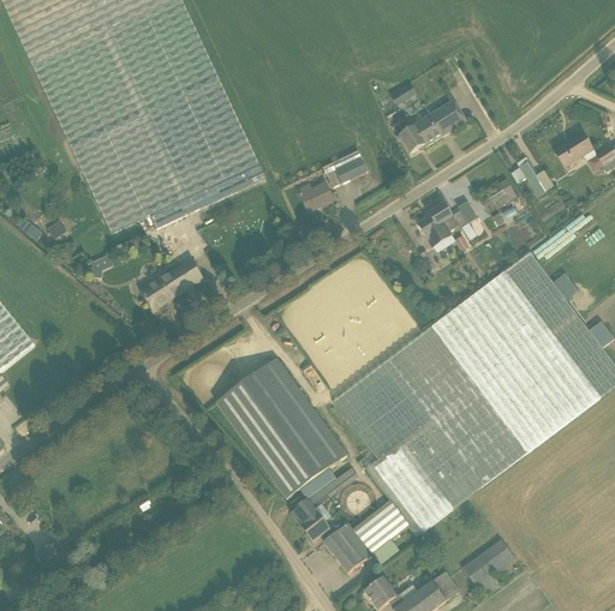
[(157,227),(179,217),(266,177),(260,162),(183,0),(1,0),(33,65),(65,133),(111,232),(151,213),(157,227)]
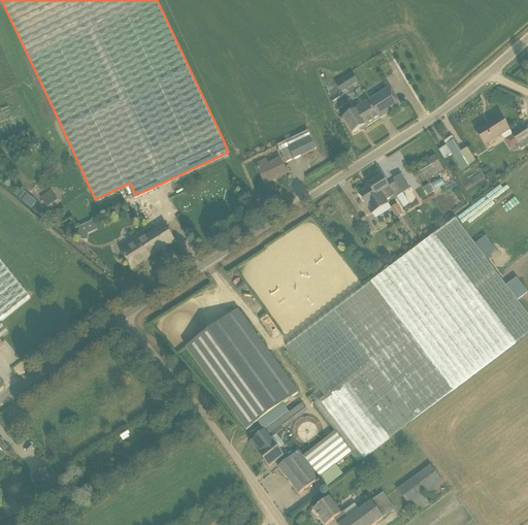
[(340,76),(334,79),(334,80),(340,91),(347,87),(358,79),(352,69),(340,76)]
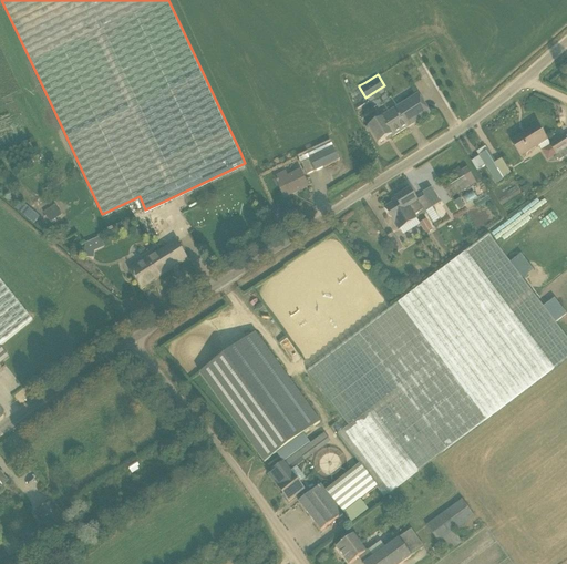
[(430,111),(418,92),(381,115),(382,116),(369,125),(378,141),(391,133),(392,134),(430,111)]
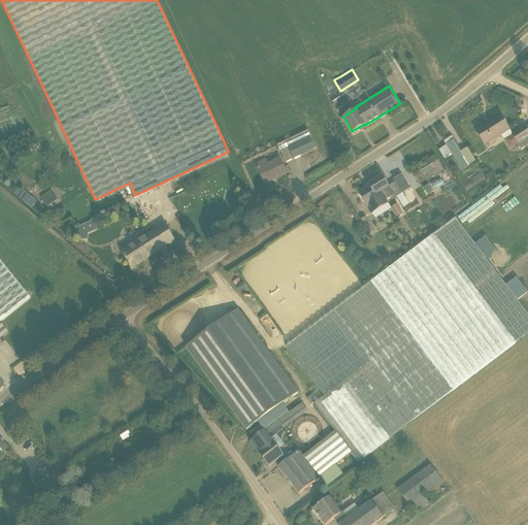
[(476,129),(485,142),(509,128),(500,113),(476,129)]
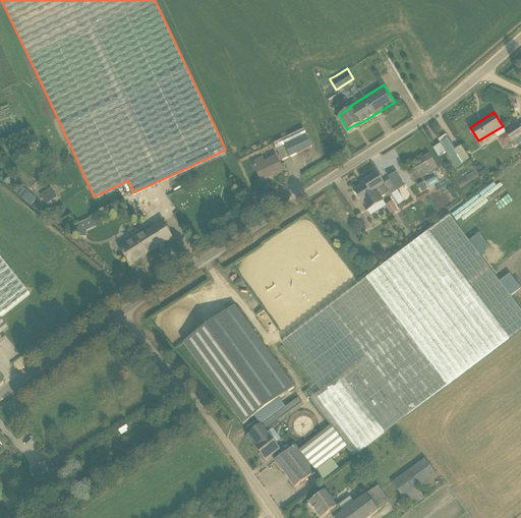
[(520,126),(519,123),(506,131),(498,135),(504,145),(511,139),(514,145),(520,140),(520,139),(520,126)]
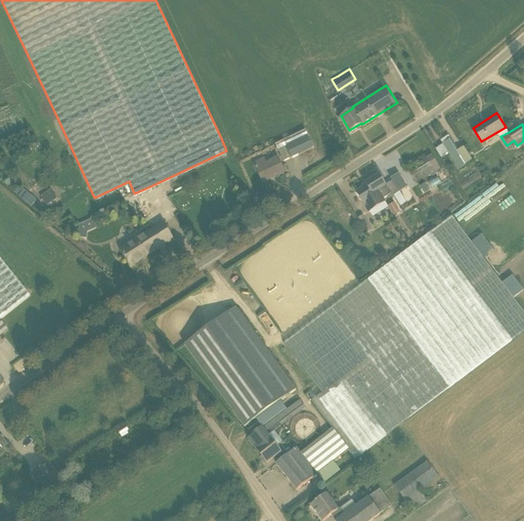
[(449,133),(441,138),(443,141),(448,150),(459,167),(467,161),(457,147),(449,133)]
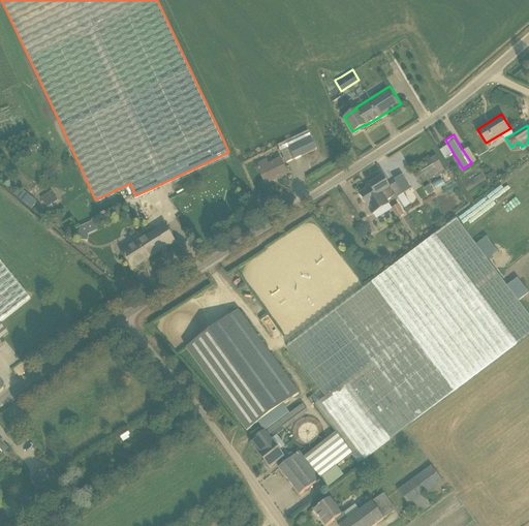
[(311,135),(281,149),(286,160),(292,158),(293,157),(294,157),(300,154),(314,148),(316,147),(311,135)]
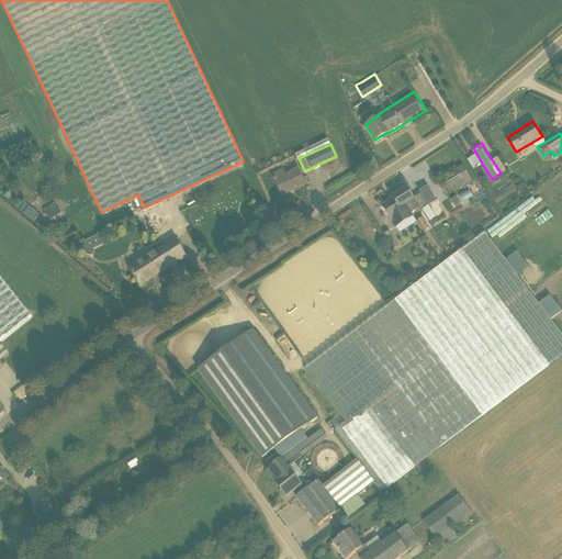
[(437,176),(447,193),(472,178),(462,163),(457,166),(456,164),(437,176)]
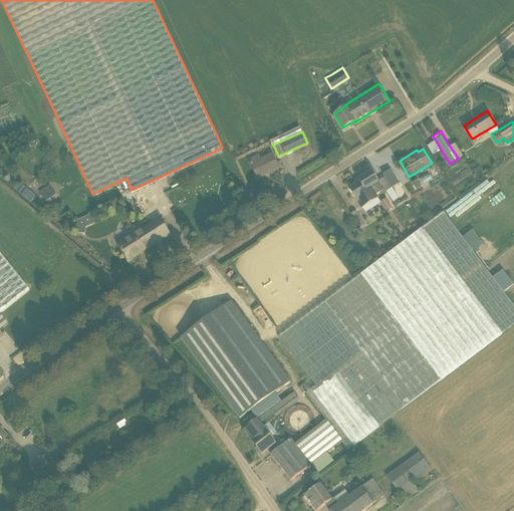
[(259,154),(249,159),(258,176),(279,166),(273,153),(261,158),(259,154)]
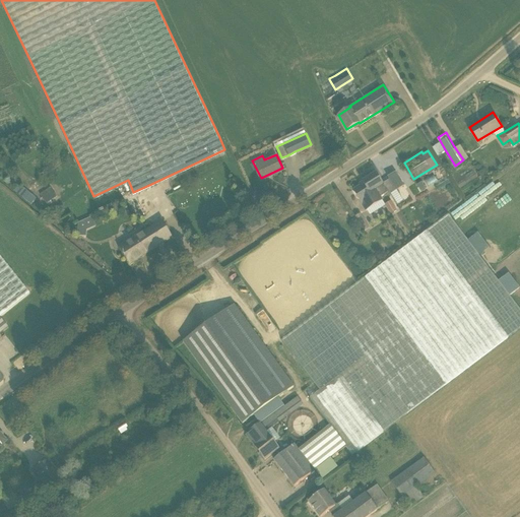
[(384,182),(383,183),(385,185),(386,185),(390,192),(397,188),(404,183),(395,170),(388,175),(389,177),(384,181),(384,182)]
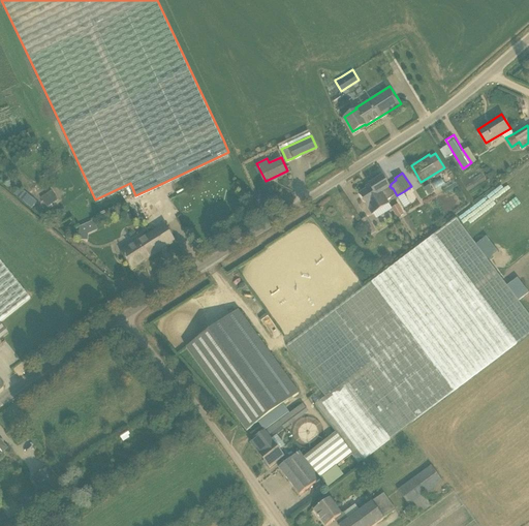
[(366,187),(360,191),(369,206),(372,212),(373,211),(375,210),(383,205),(389,200),(387,198),(387,197),(395,193),(392,189),(392,188),(390,186),(390,185),(382,174),(369,182),(370,185),(366,187)]
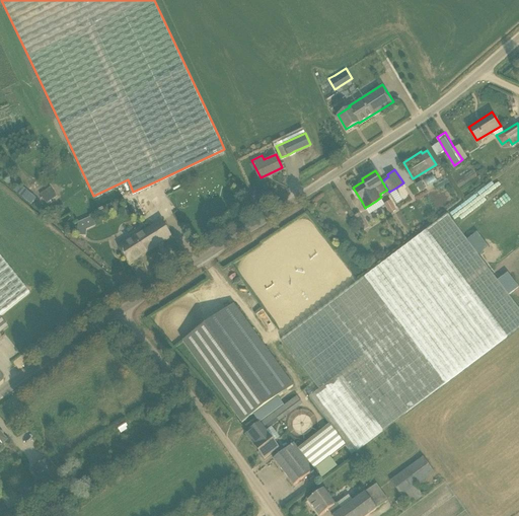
[(421,179),(416,182),(420,189),(425,186),(421,179)]
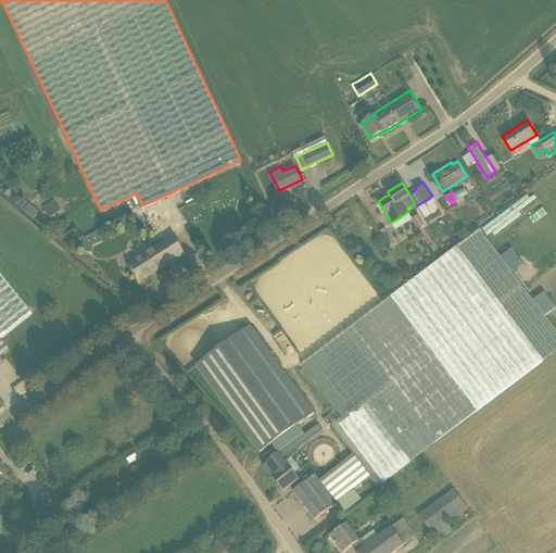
[(21,193),(15,201),(33,216),(38,210),(21,193)]
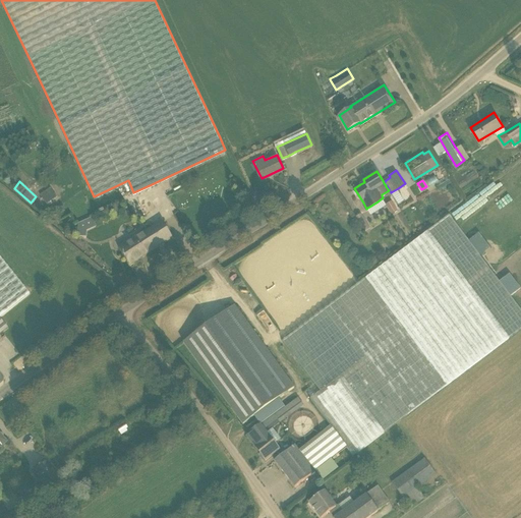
[(40,191),(47,200),(57,193),(50,184),(40,191)]
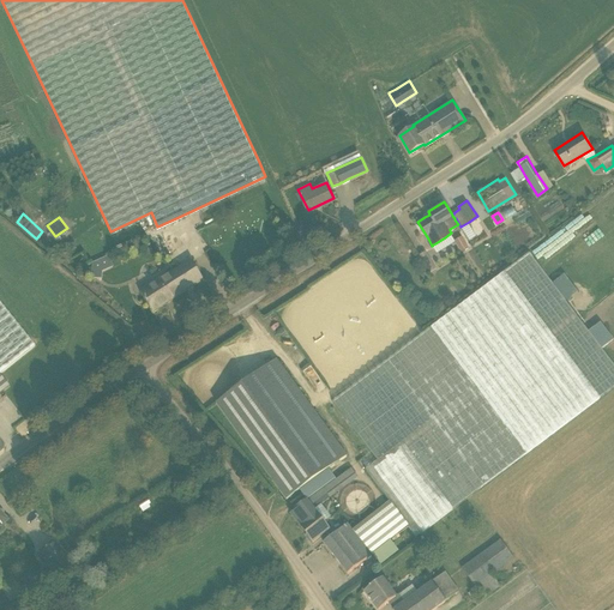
[(462,234),(455,239),(459,247),(467,242),(462,234)]
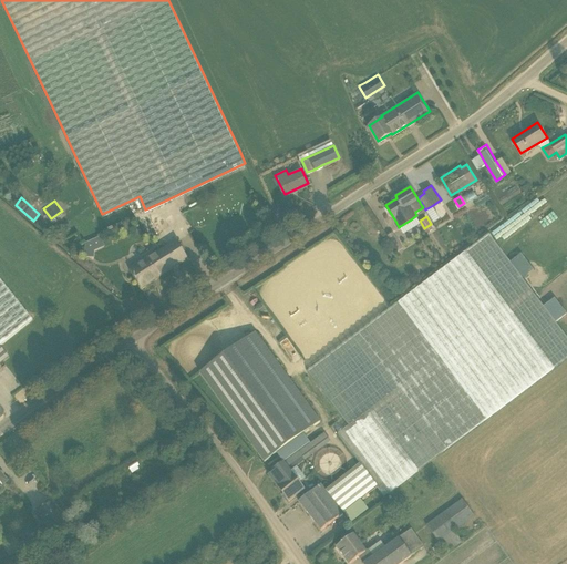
[(269,472),(279,485),(278,485),(289,499),(297,493),(300,498),(299,499),(321,529),(343,512),(343,511),(377,484),(384,495),(486,417),(566,356),(566,335),(488,232),(306,369),(348,424),(337,433),(359,462),(326,488),(320,482),(308,492),(303,488),(305,486),(295,473),(294,474),(289,468),(284,461),(269,472)]
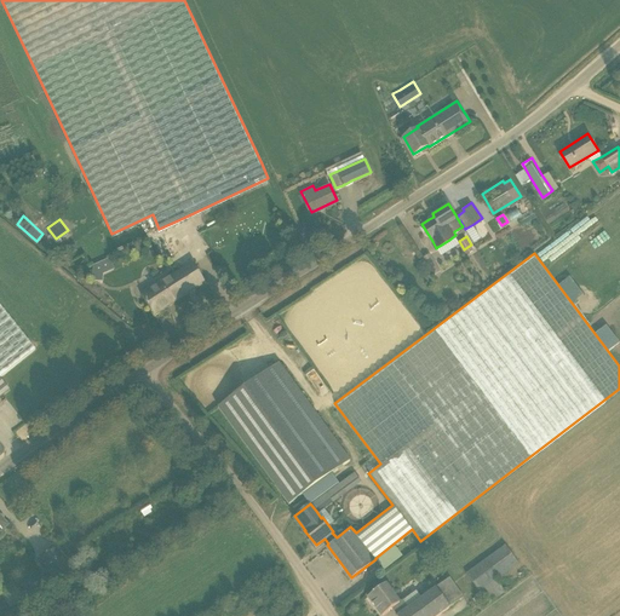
[(85,281),(103,274),(102,271),(114,266),(110,255),(80,266),(85,281)]
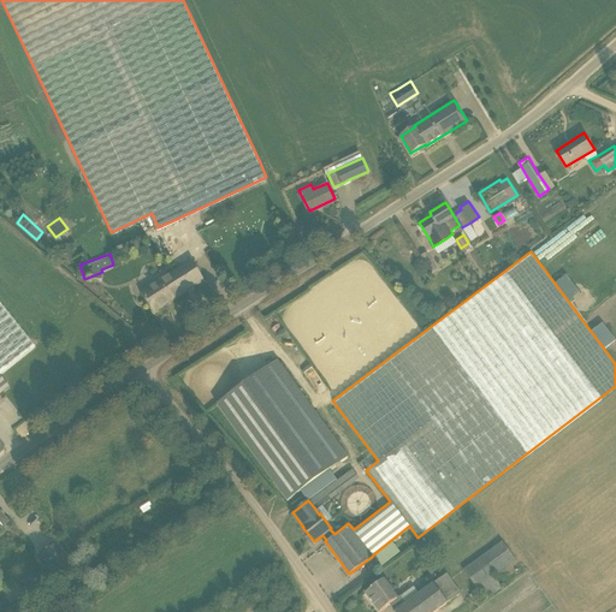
[(150,285),(141,291),(153,310),(205,278),(191,259),(165,275),(163,278),(160,275),(148,283),(150,285)]
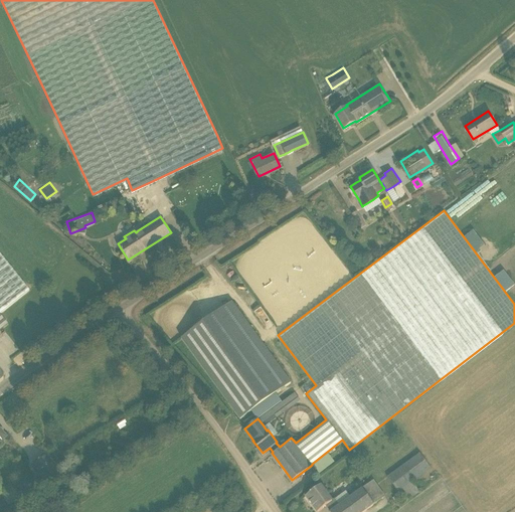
[(0,327),(7,322),(0,312),(0,311),(29,288),(0,251),(0,327)]
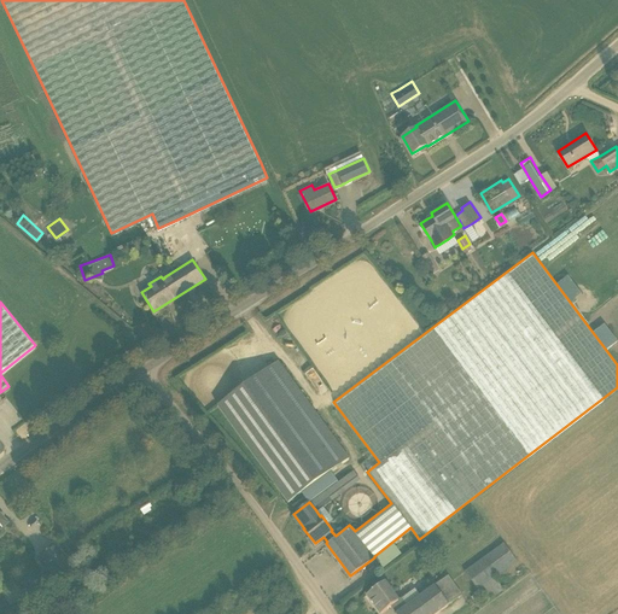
[(217,403),(289,501),(302,491),(331,469),(349,457),(278,360),(217,403)]
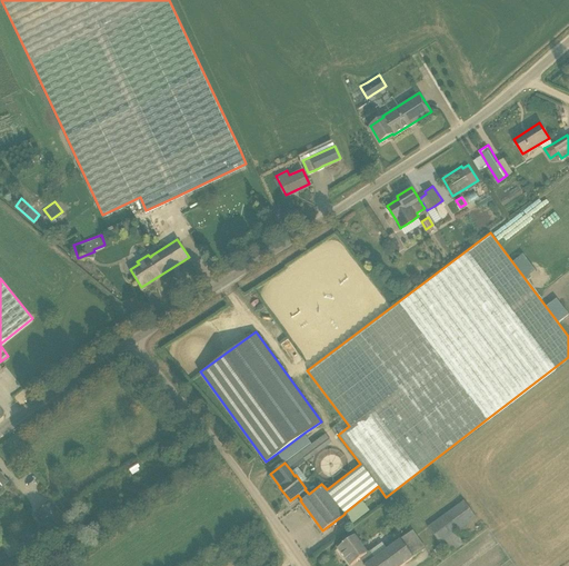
[(285,462),(285,463),(290,469),(306,458),(303,456),(330,437),(326,432),(311,442),(285,462)]
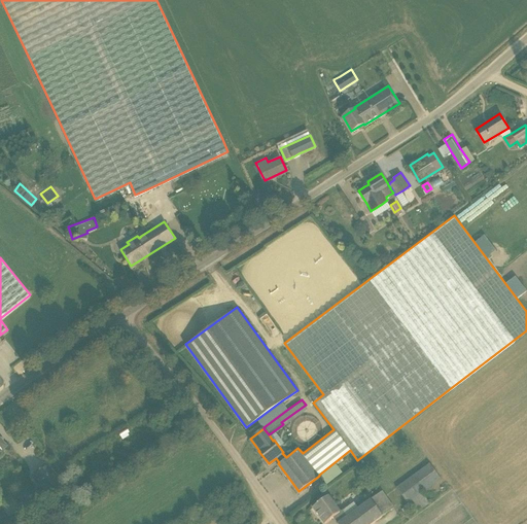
[(121,435),(128,431),(130,430),(127,427),(118,431),(121,435)]
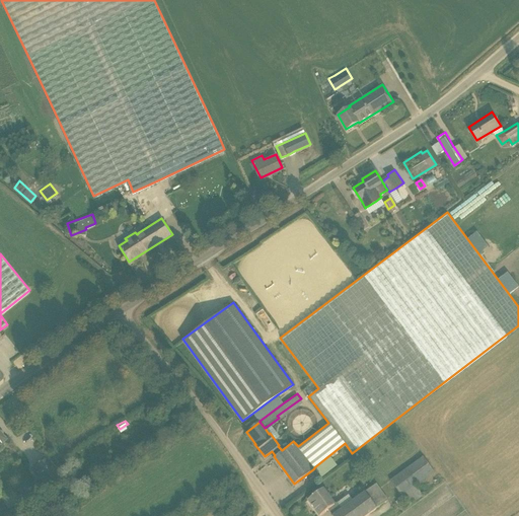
[(423,455),(391,477),(402,493),(416,484),(417,483),(434,470),(423,455)]
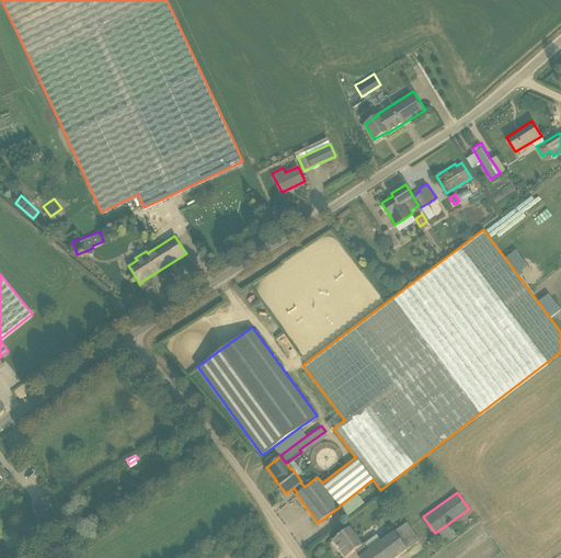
[(49,494),(37,503),(50,522),(64,512),(49,494)]
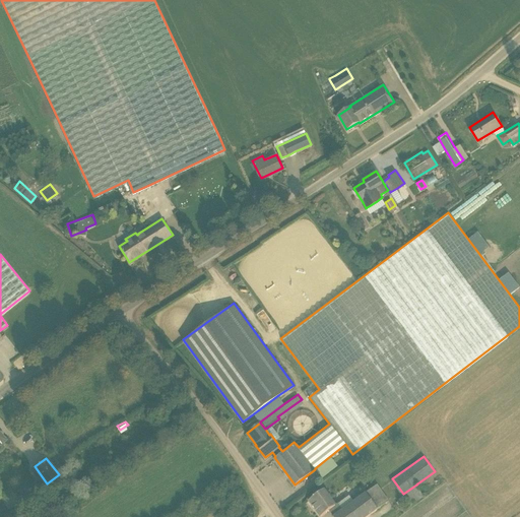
[(324,489),(309,500),(320,515),(328,509),(331,507),(335,513),(332,515),(334,516),(364,516),(378,507),(366,491),(353,500),(349,494),(338,502),(337,502),(335,503),(324,489)]
